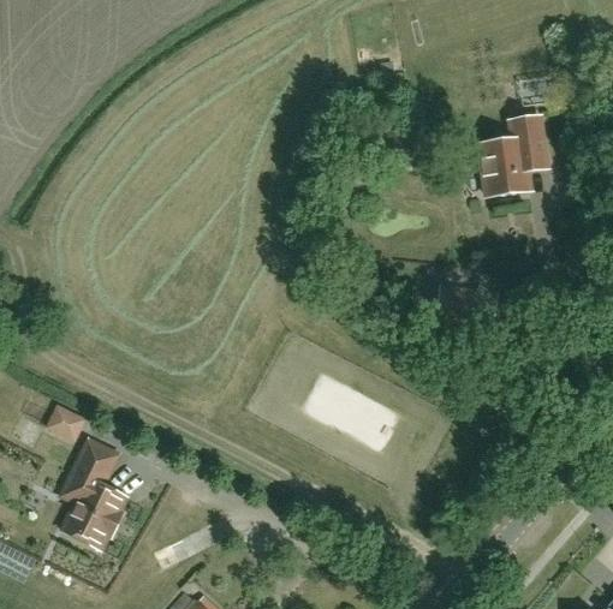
[(548,166),(546,145),(541,114),(513,118),(516,137),(482,142),(489,195),(533,189),(529,168),(548,166)]
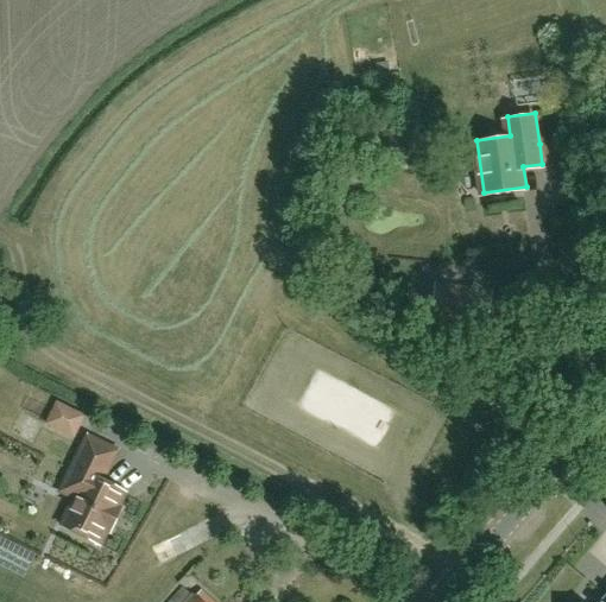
[(58,394),(46,419),(75,432),(87,409),(58,394)]
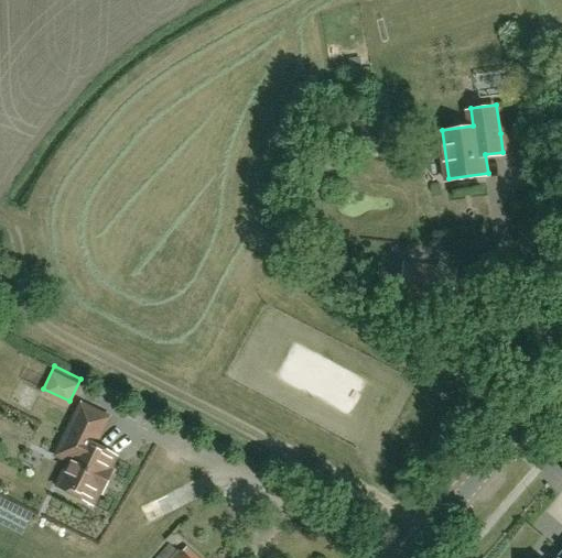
[(66,434),(67,434),(58,451),(72,457),(58,483),(93,500),(99,487),(104,488),(114,468),(109,467),(116,452),(93,441),(98,430),(100,431),(109,414),(83,401),(66,434)]
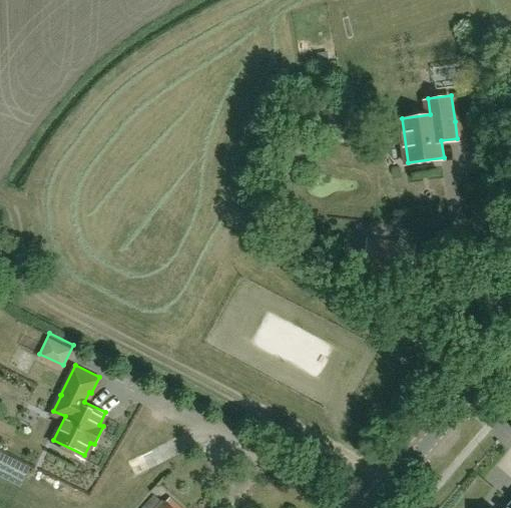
[(155,507),(174,507),(165,500),(164,499),(155,507)]
